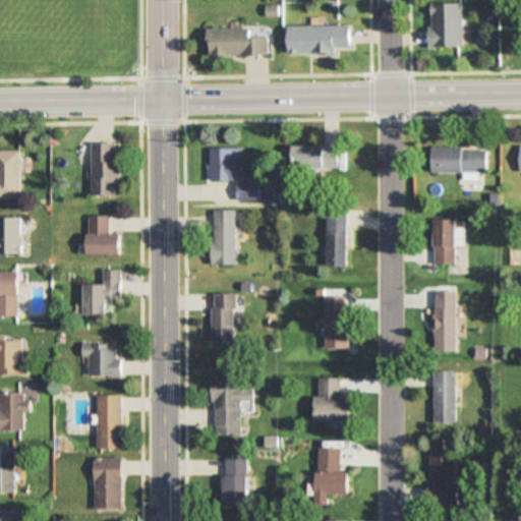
[(465,47),(465,3),(431,3),(431,47),(465,47)]
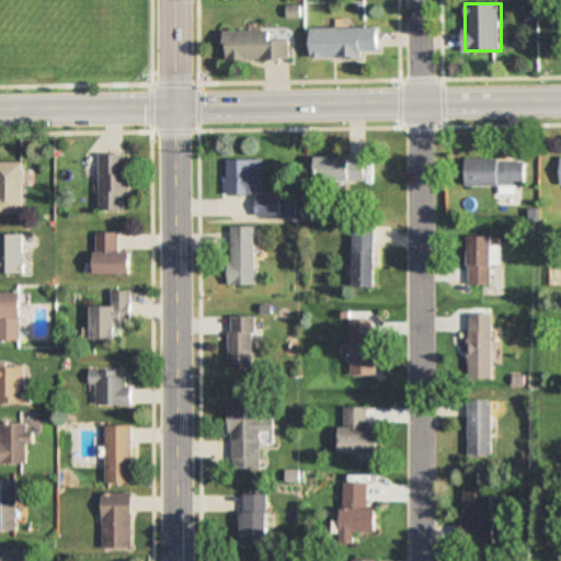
[(365,59),(365,53),(380,53),(380,27),(312,27),(312,58),(365,59)]
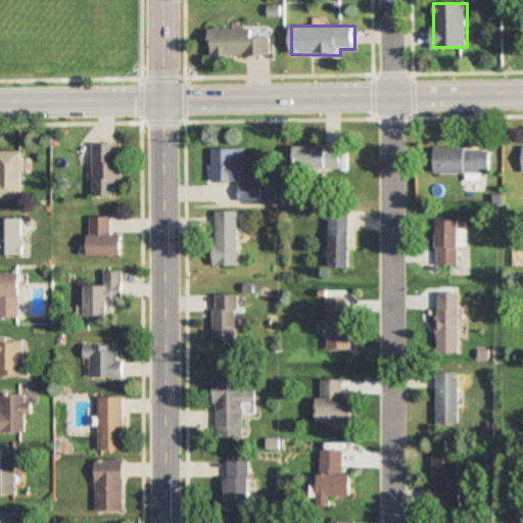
[(211,29),(211,56),(271,56),(271,38),(253,38),(253,29),(211,29)]
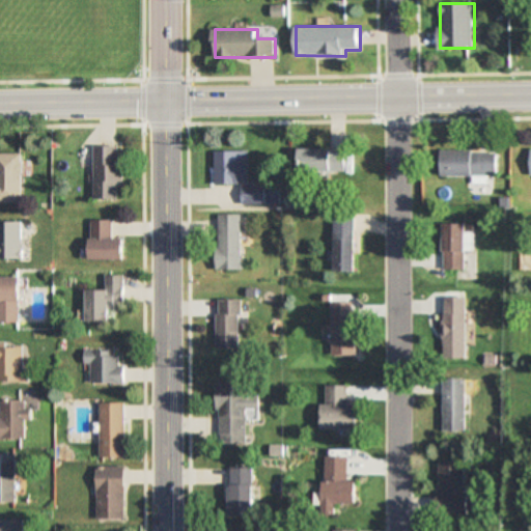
[(95,200),(123,200),(123,146),(95,146),(95,200)]
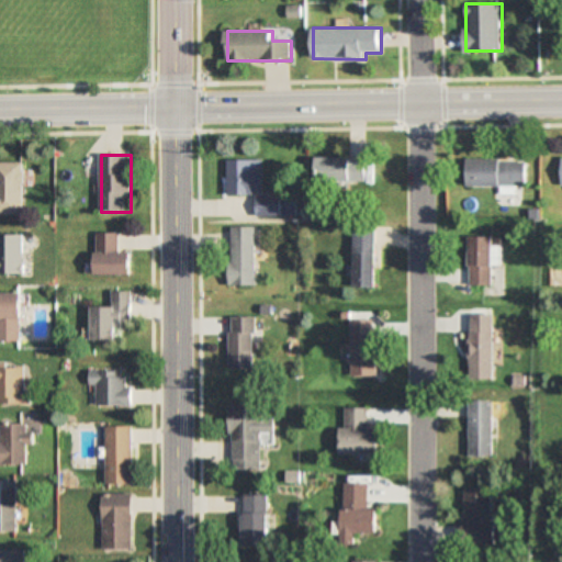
[(369,181),(369,158),(318,158),(318,181),(369,181)]
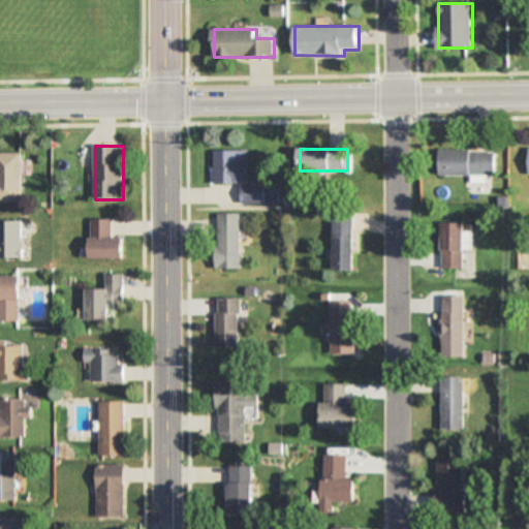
[(497,151),(438,151),(438,176),(497,176),(497,151)]
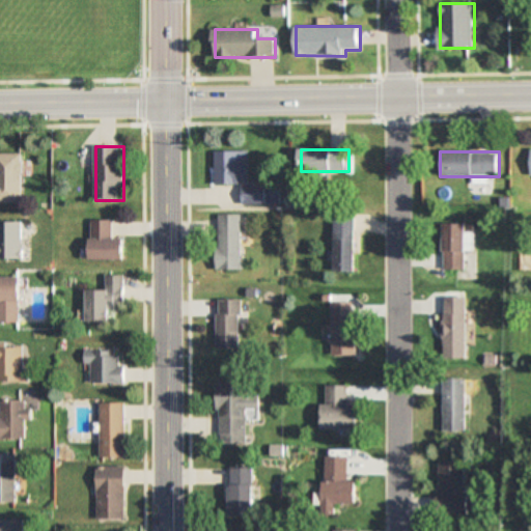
[(216,152),(216,185),(248,185),(248,152),(216,152)]
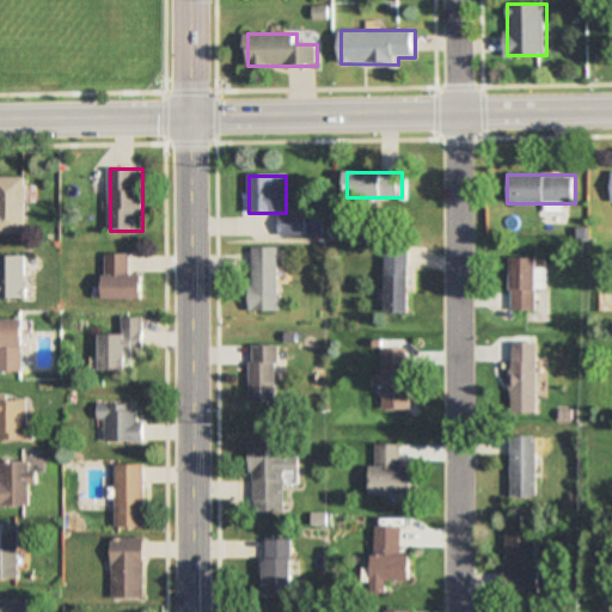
[(0,233),(25,234),(25,178),(0,177),(0,233)]
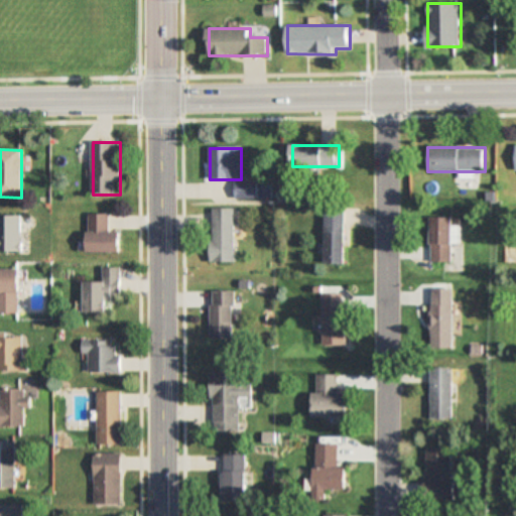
[(259,180),(236,180),(236,200),(259,200),(259,180)]
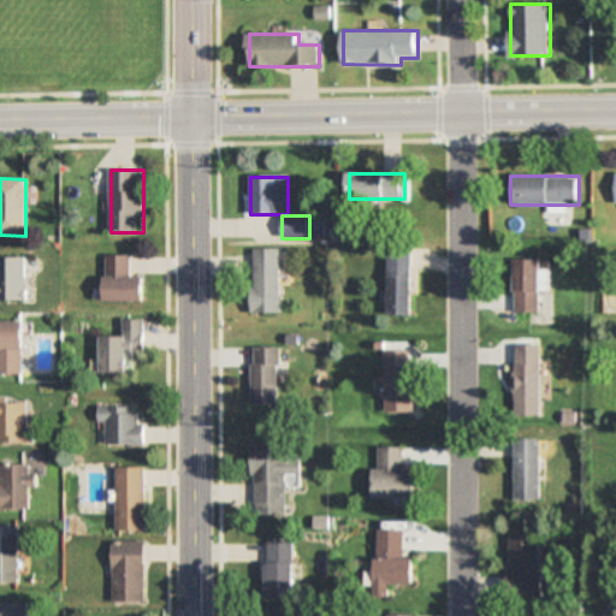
[(413,315),(413,249),(388,249),(388,315),(413,315)]
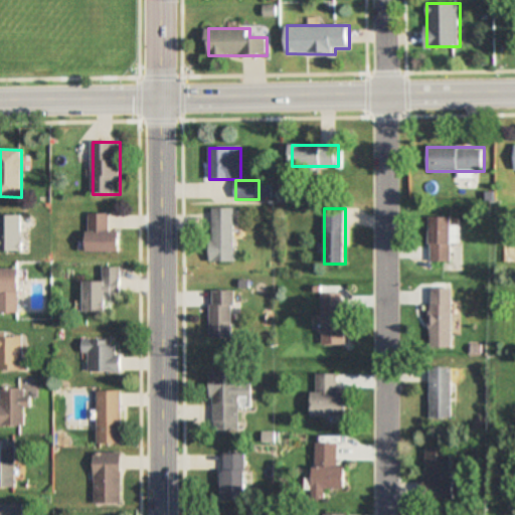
[(233,209),(211,209),(211,263),(233,263),(233,209)]
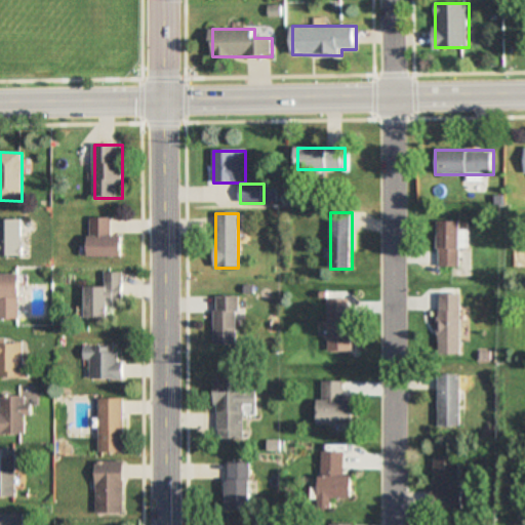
[(91,217),(91,257),(124,257),(124,236),(111,236),(111,217),(91,217)]
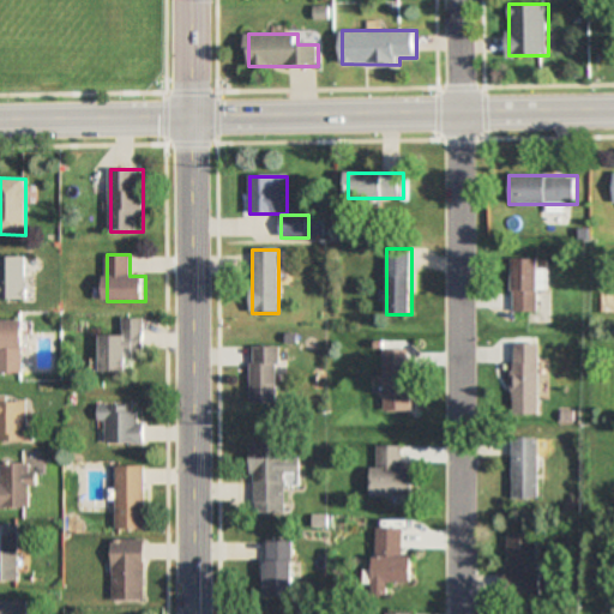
[(0,300),(28,300),(28,257),(0,257),(0,300)]
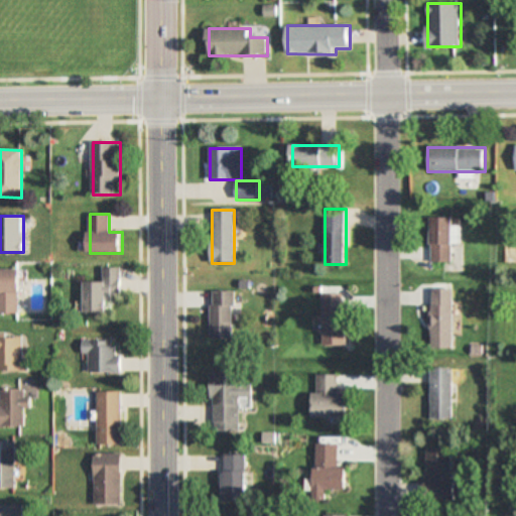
[(432,262),(454,262),(454,218),(432,218),(432,262)]
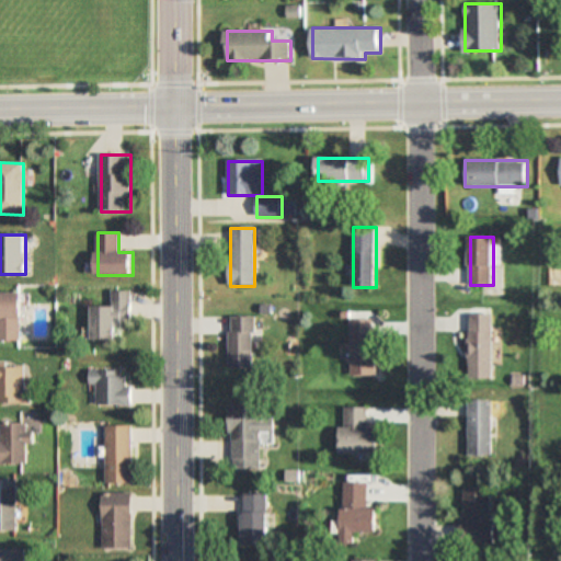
[(92,307),(92,340),(117,340),(117,325),(132,324),(132,292),(112,292),(112,307),(92,307)]
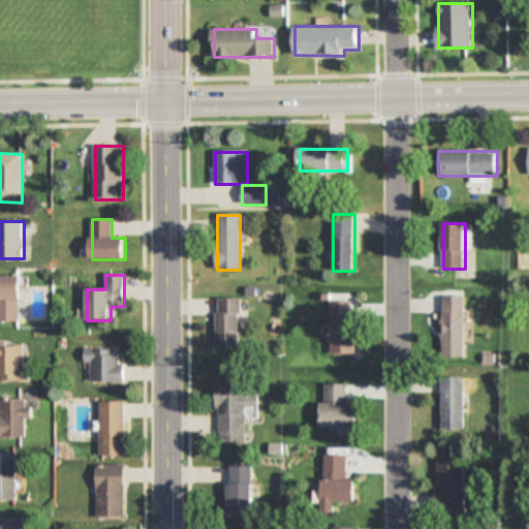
[(0,321),(21,321),(21,276),(0,276),(0,321)]
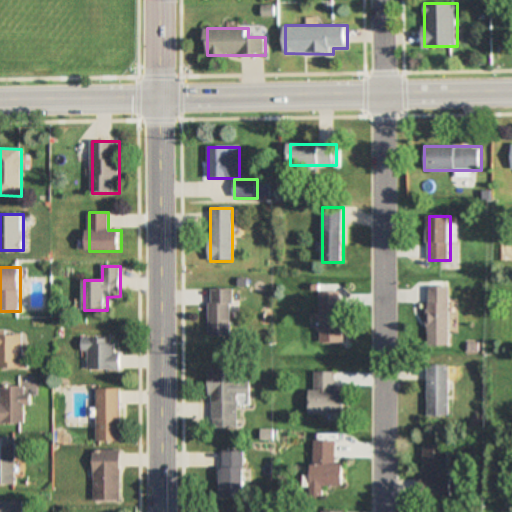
[(450,347),(450,287),(429,287),(429,347),(450,347)]
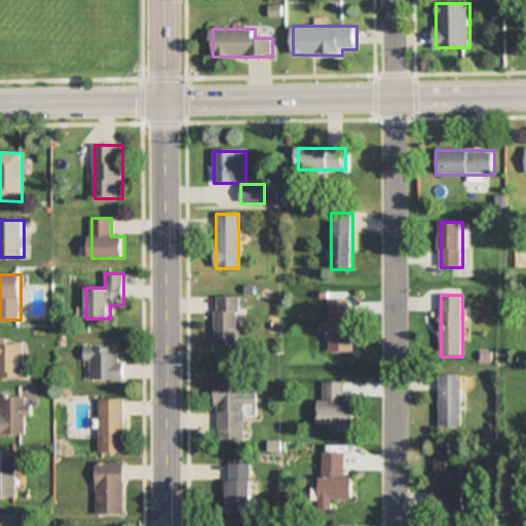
[(214,345),(237,345),(237,298),(214,298),(214,345)]
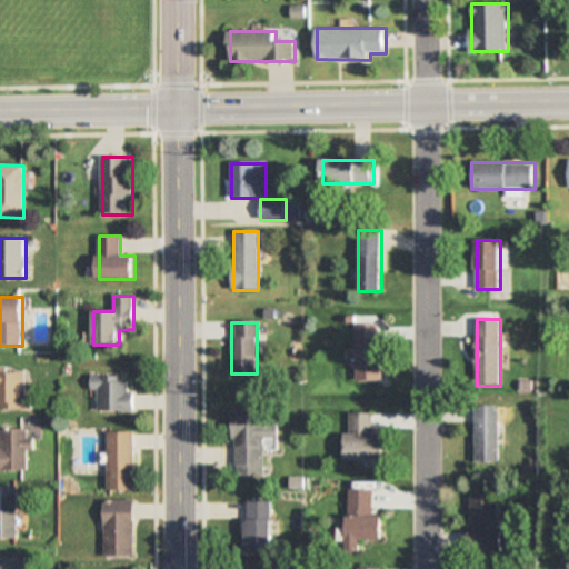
[(356,381),(380,381),(380,323),(356,323),(356,381)]
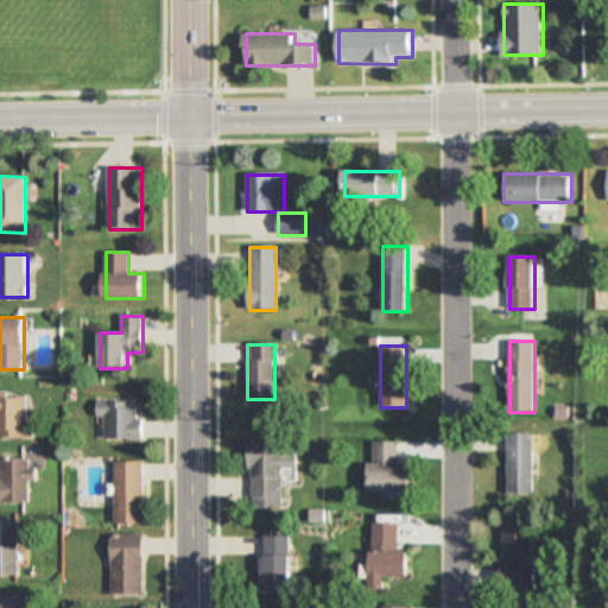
[(27,422),(27,392),(0,392),(0,438),(35,438),(35,422),(27,422)]
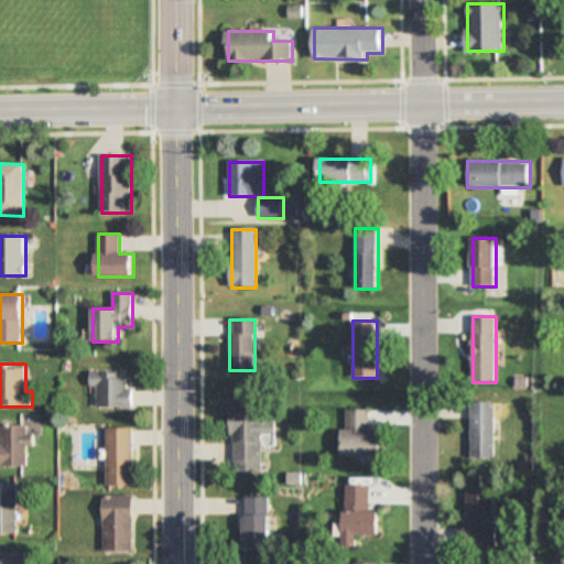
[(96,387),(96,408),(132,408),(132,387),(126,387),(126,372),(89,372),(89,387),(96,387)]
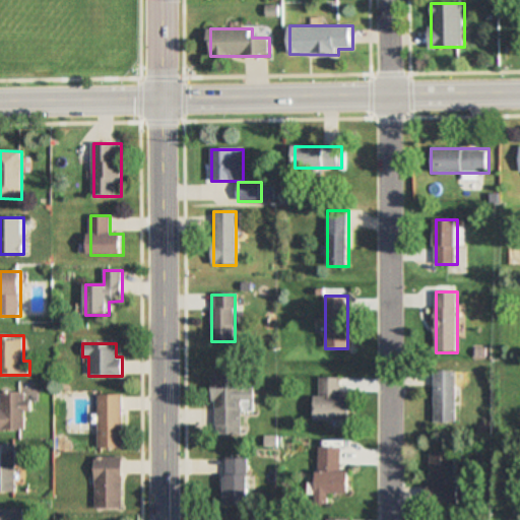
[(455,371),(434,371),(434,424),(455,424),(455,371)]
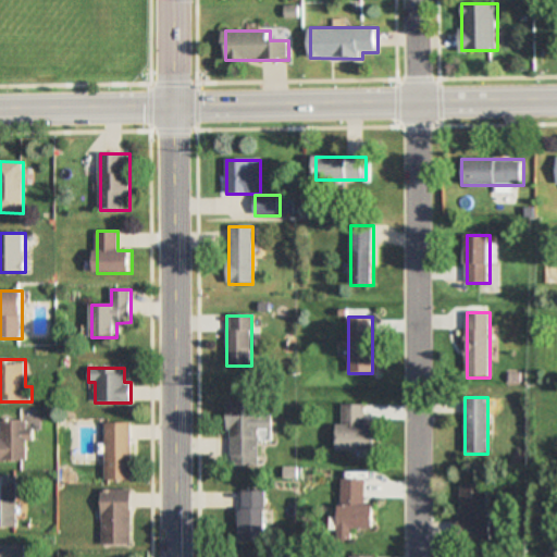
[(257,404),(226,403),(226,465),(256,465),(257,429),(272,429),(272,415),(256,415),(257,404)]
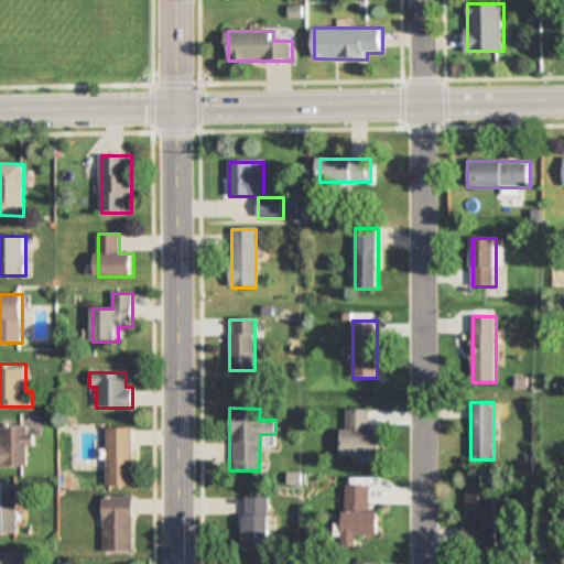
[(344,456),(380,456),(380,431),(368,431),(368,410),(344,410),(344,456)]
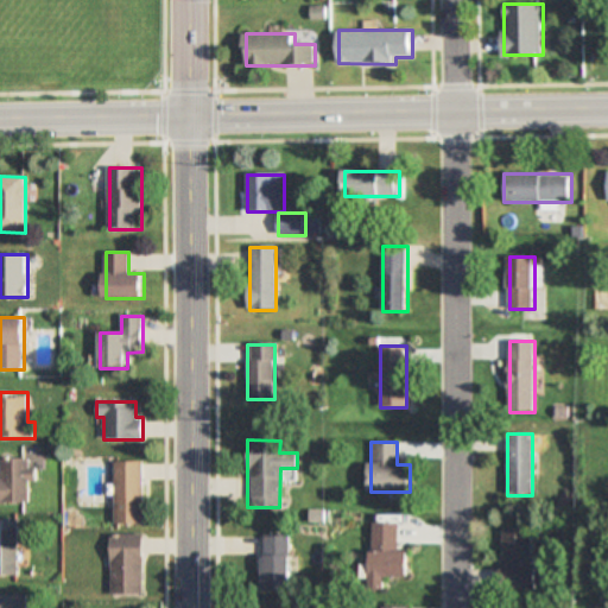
[(0,476),(0,504),(31,504),(31,458),(0,458),(0,477),(0,476)]
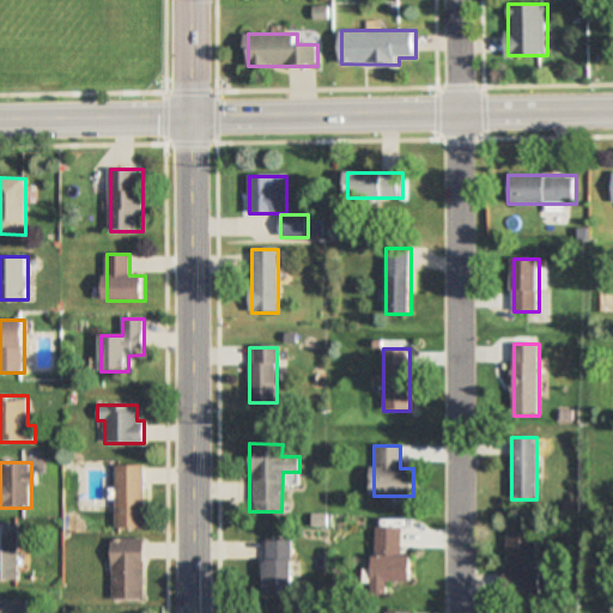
[(115,465),(115,528),(144,528),(144,465),(115,465)]
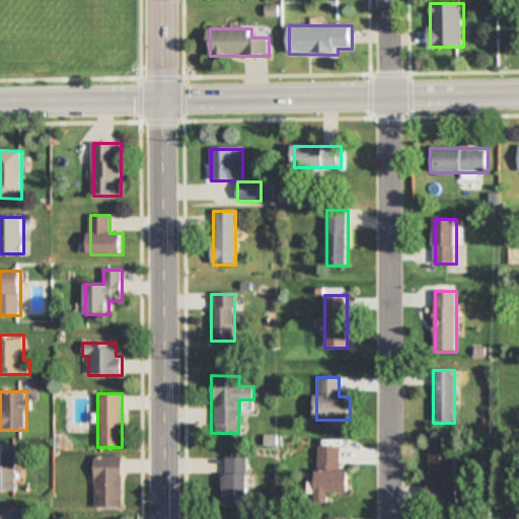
[(15,444),(0,443),(0,491),(15,492),(15,444)]
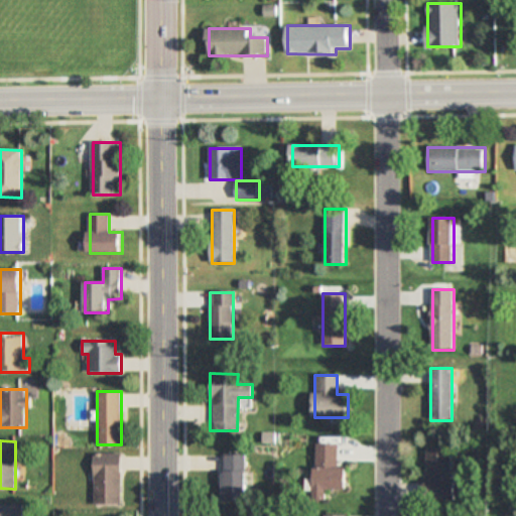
[(347,467),(338,467),(338,443),(314,444),(314,500),(327,500),(327,490),(348,489),(347,467)]
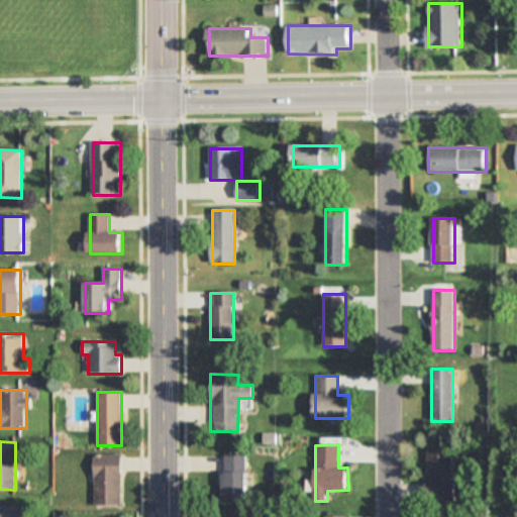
[(427,448),(427,505),(452,505),(453,449),(427,448)]
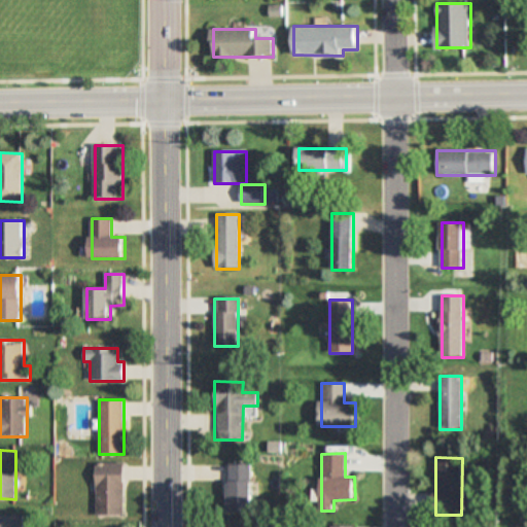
[(123,463),(95,463),(95,516),(123,516),(123,463)]
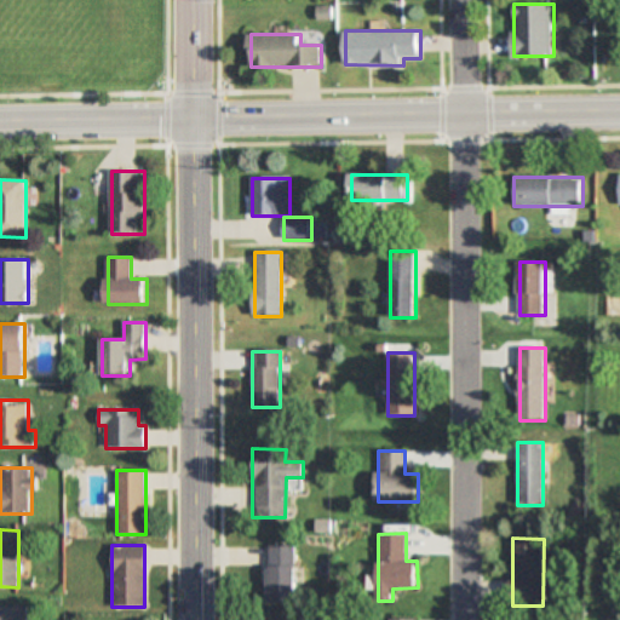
[(268,602),(296,602),(296,545),(268,545),(268,602)]
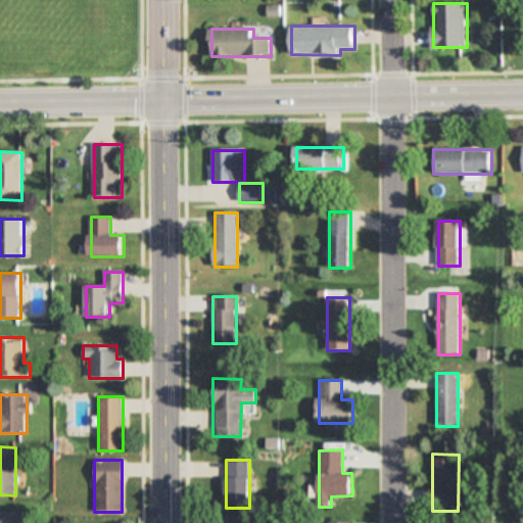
[(25,522),(25,511),(0,510),(0,522),(25,522)]
